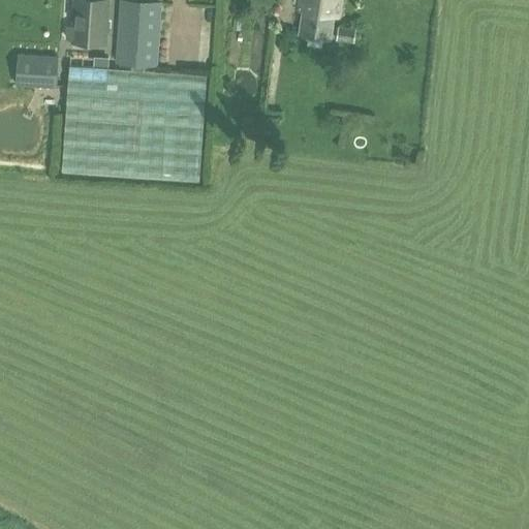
[(66,25),(65,38),(73,38),(72,42),(105,44),(107,0),(74,0),(73,25),(66,25)]
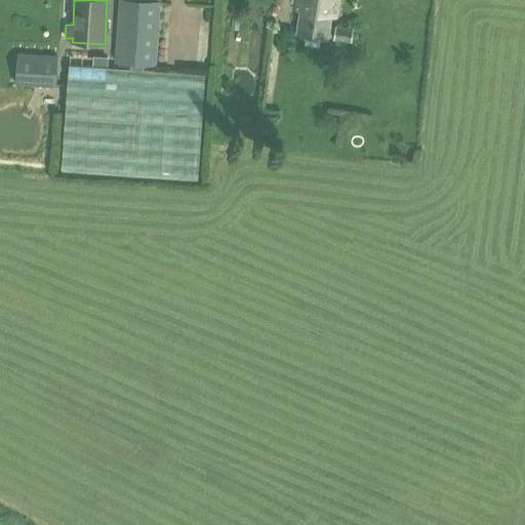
[(130,64),(144,65),(157,66),(161,2),(132,0),(119,0),(115,63),(130,64)]
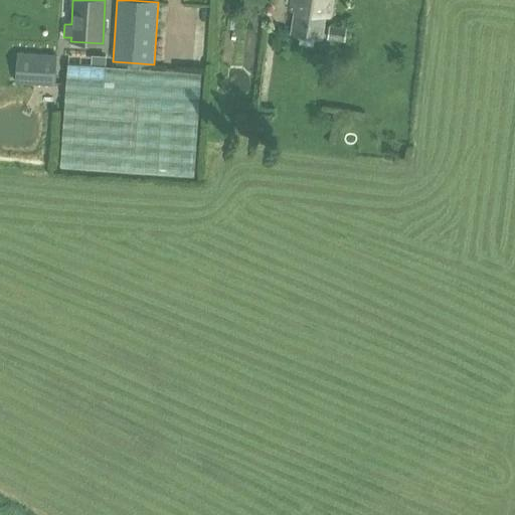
[(201,54),(202,0),(176,0),(176,27),(187,27),(186,54),(201,54)]
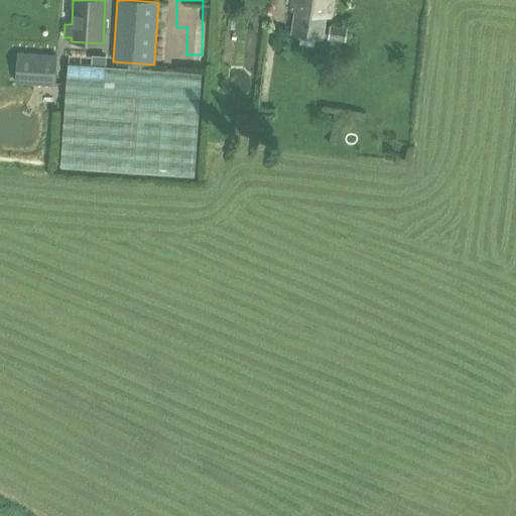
[(333,0),(292,0),(291,11),(295,11),(292,34),(324,38),(327,17),(331,17),(333,0)]
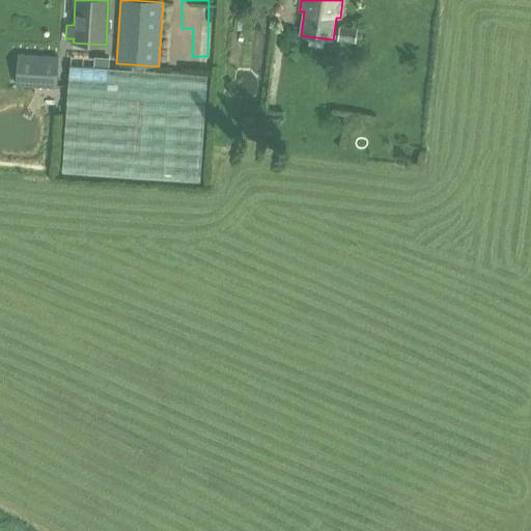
[(226,17),(225,50),(263,51),(264,18),(226,17)]
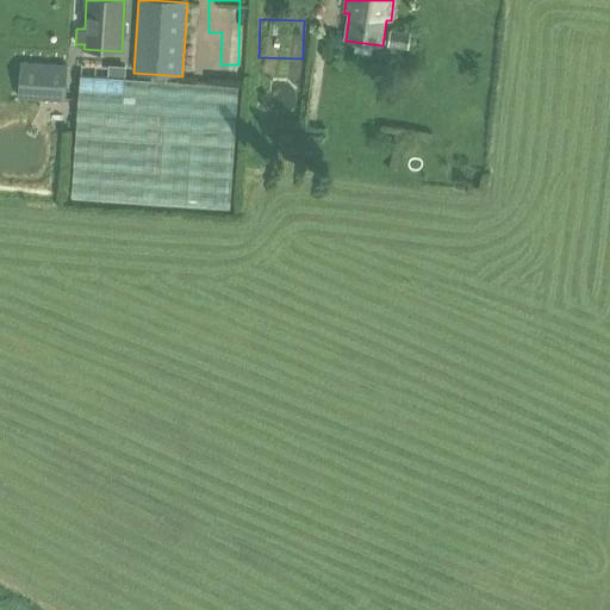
[(411,33),(391,31),(388,47),(409,50),(411,33)]
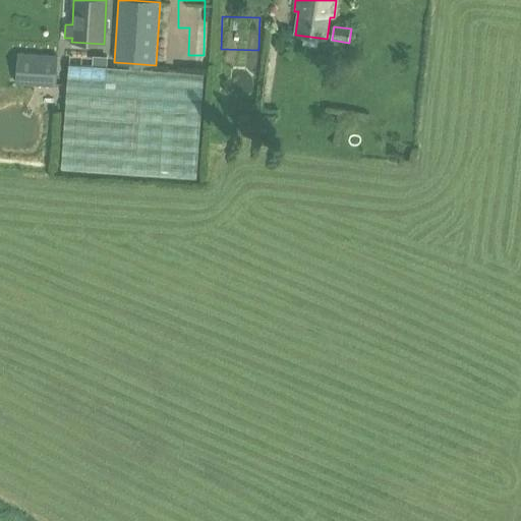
[(16,83),(55,85),(57,56),(18,54),(16,83)]
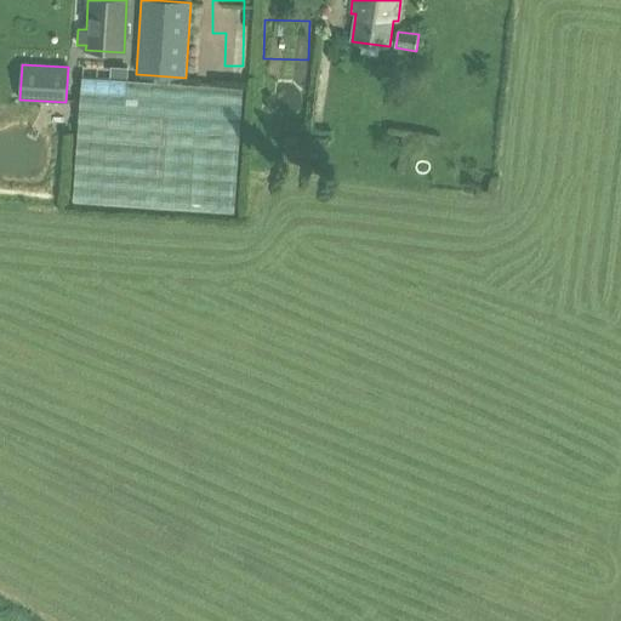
[(170,83),(170,77),(154,75),(154,81),(81,77),(73,201),(235,212),(243,87),(170,83)]
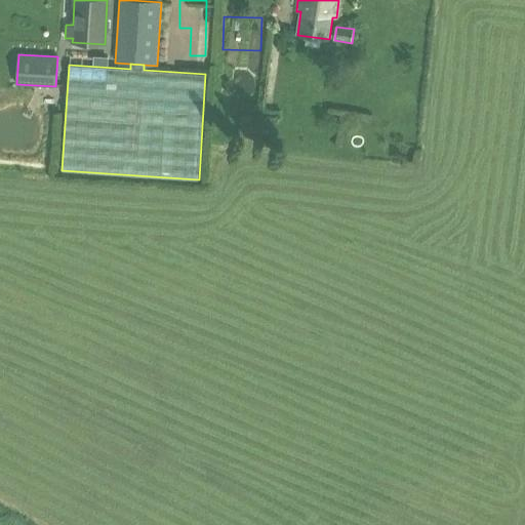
[(240,113),(238,137),(275,140),(277,117),(240,113)]
